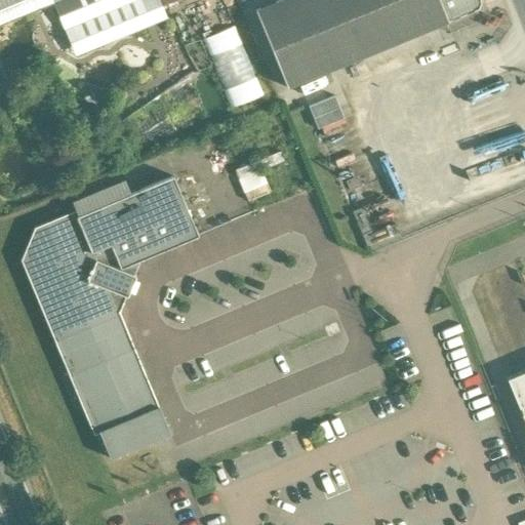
[(0,0),(0,25),(53,3),(75,56),(166,18),(161,4),(165,2),(164,0),(0,0)]
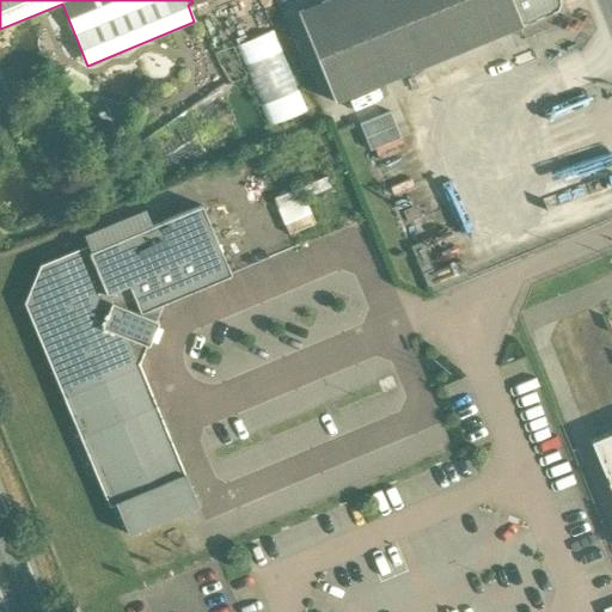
[(325,0),(298,12),(335,102),(522,25),(512,0),(325,0)]
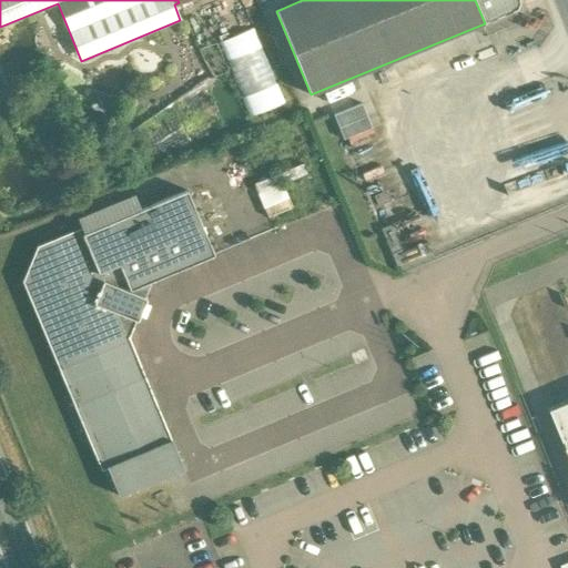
[(475,0),(485,23),(488,21),(489,21),(496,19),(496,18),(505,14),(513,12),(513,11),(517,10),(520,2),(518,0),(475,0)]
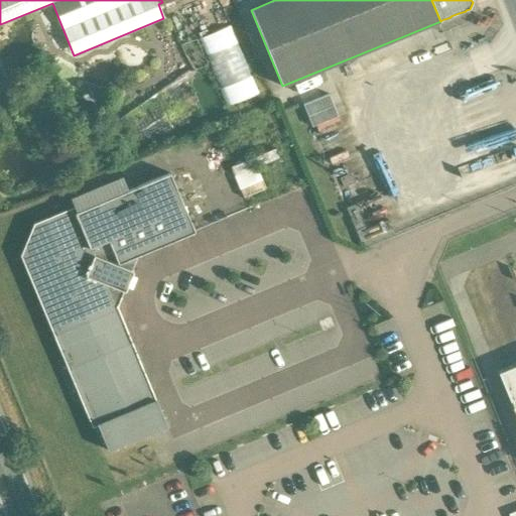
[(231,25),(199,38),(227,107),(259,93),(231,25)]
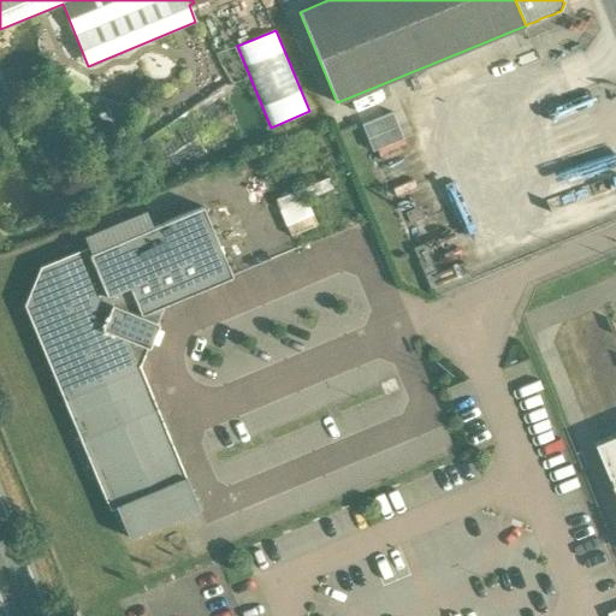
[(391,111),(359,120),(367,149),(400,140),(391,111)]
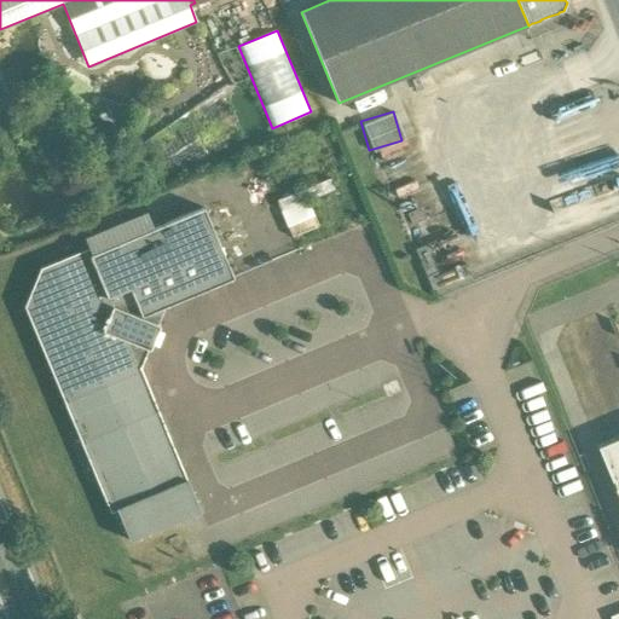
[(304,190),(276,201),(285,224),(312,213),(304,190)]
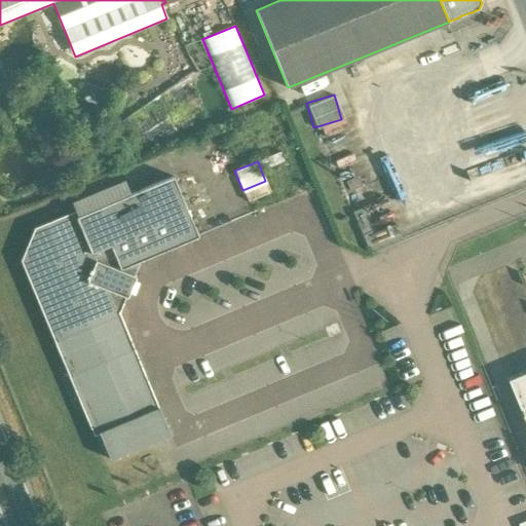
[(28,263),(99,433),(158,408),(119,312),(141,260),(197,235),(173,177),(128,195),(123,182),(73,203),(79,217),(38,233),(28,263)]
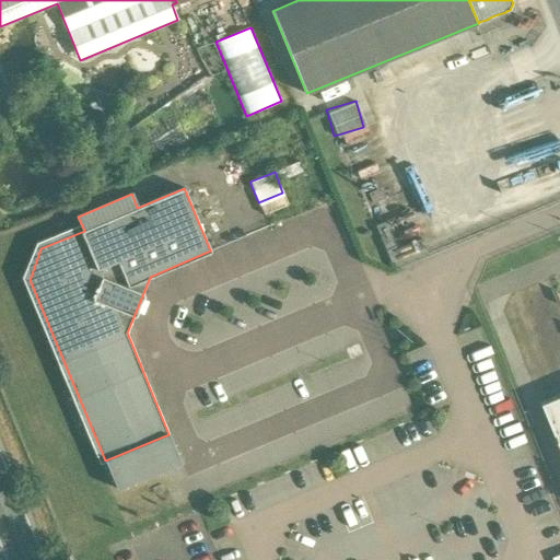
[(559,397),(545,404),(559,442),(559,397)]
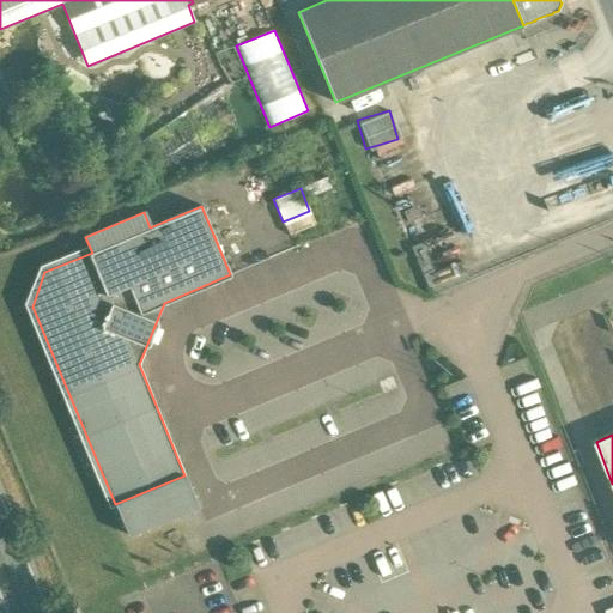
[(184,475),(115,504),(128,535),(198,507),(184,475)]
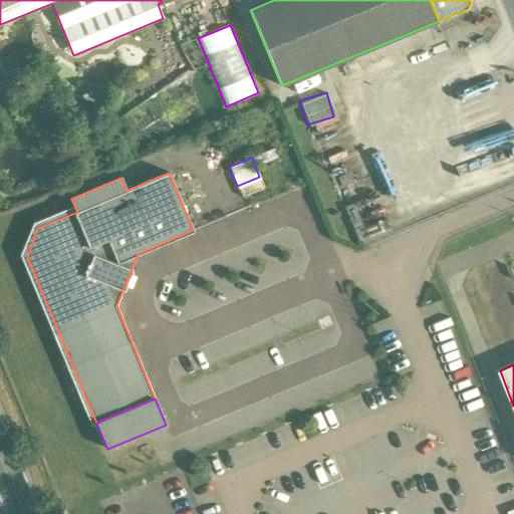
[(513,513),(513,505),(505,509),(507,513),(513,513)]
